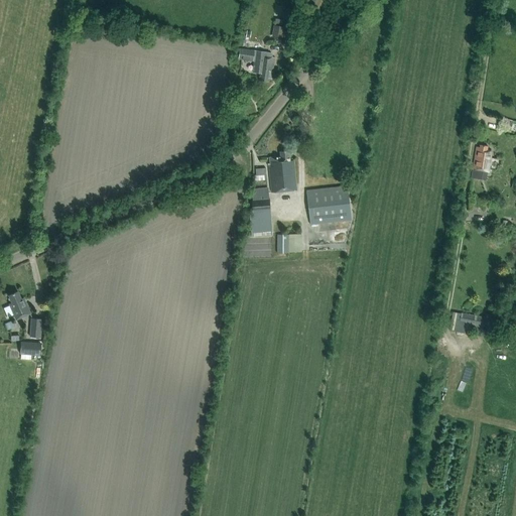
[(284,26),(273,24),(271,37),(282,38),(284,26)]
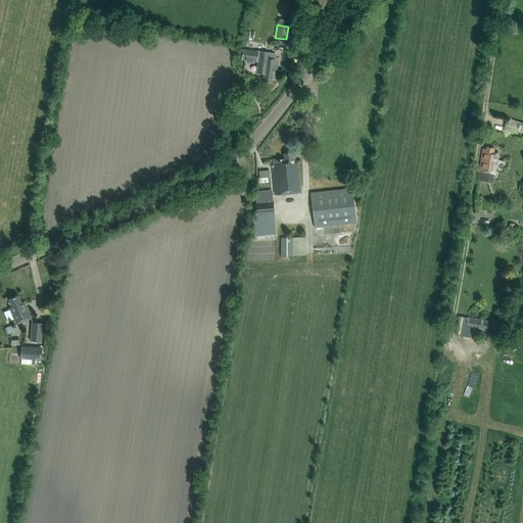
[(241,59),(254,61),(256,51),(243,49),(241,59)]
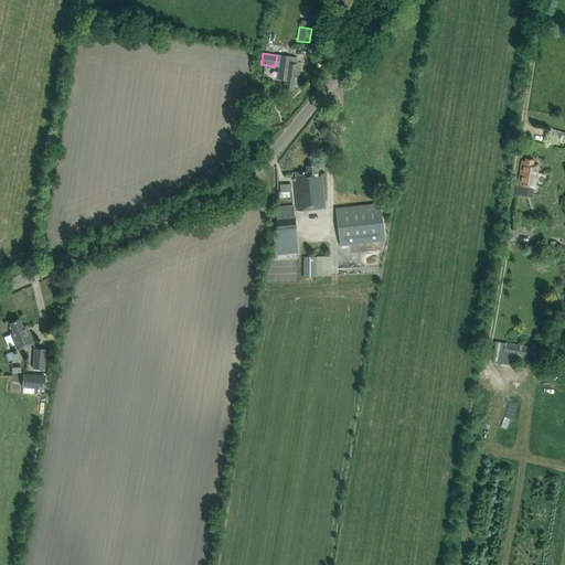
[(277,54),(277,55),(275,66),(278,66),(277,78),(286,80),(285,82),(284,82),(284,84),(285,84),(285,87),(294,88),(295,85),(299,86),(300,78),(298,77),(300,62),(292,61),(292,56),(277,54)]
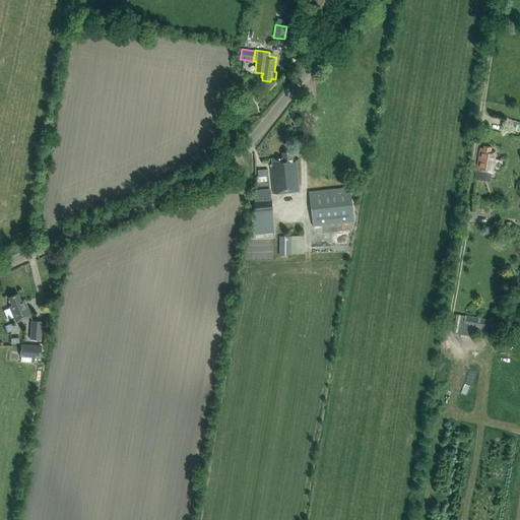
[(517,122),(506,119),(503,129),(514,132),(517,122)]
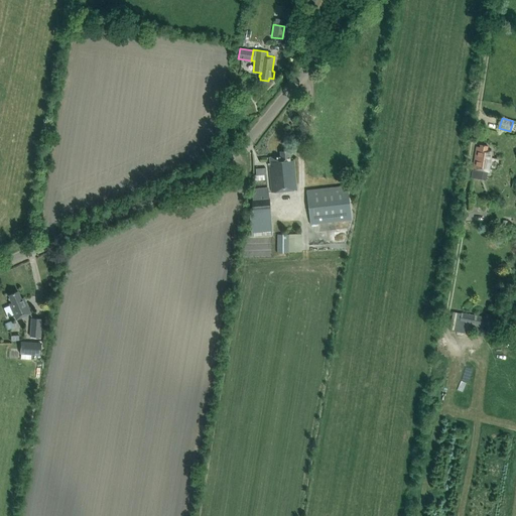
[(487,150),(488,146),(480,145),(479,149),(476,148),(473,170),(489,172),(492,151),(487,150)]
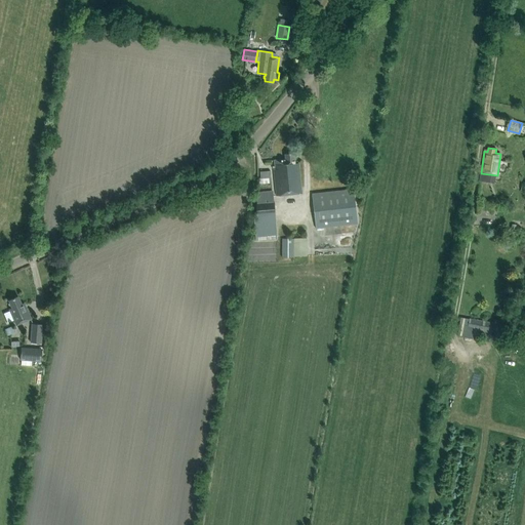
[(285,154),(285,159),(274,160),(275,168),(274,169),(277,196),(301,194),(298,163),(295,164),(294,153),(285,154)]
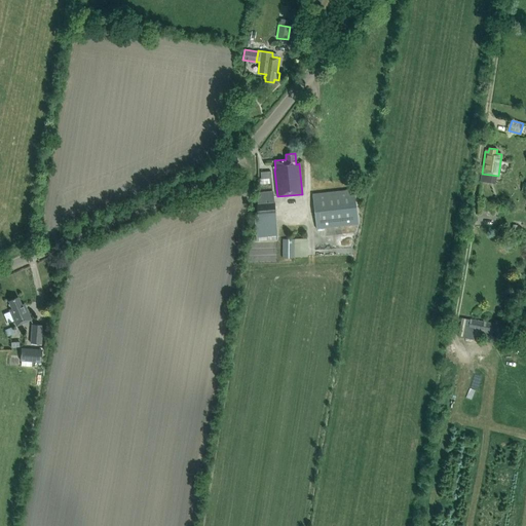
[(316,228),(358,224),(354,189),(312,194),(316,228)]
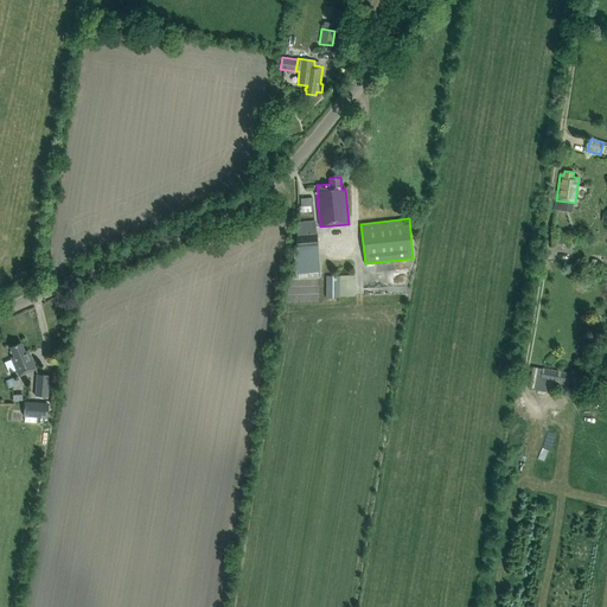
[(315,221),(296,222),(298,235),(295,235),(298,251),(319,249),(318,232),(317,232),(317,225),(315,221)]
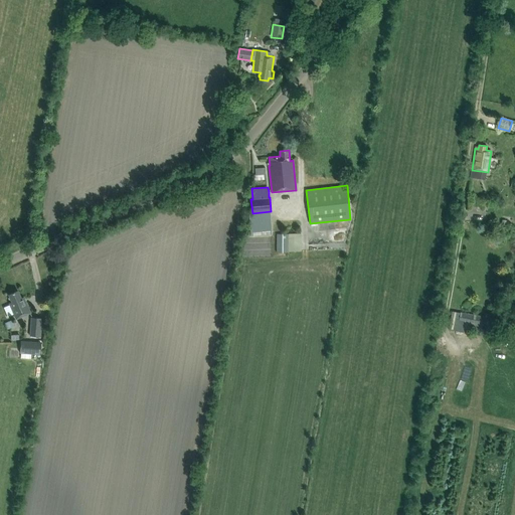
[(482,205),(482,208),(484,208),(485,201),(470,199),(469,203),(482,205)]
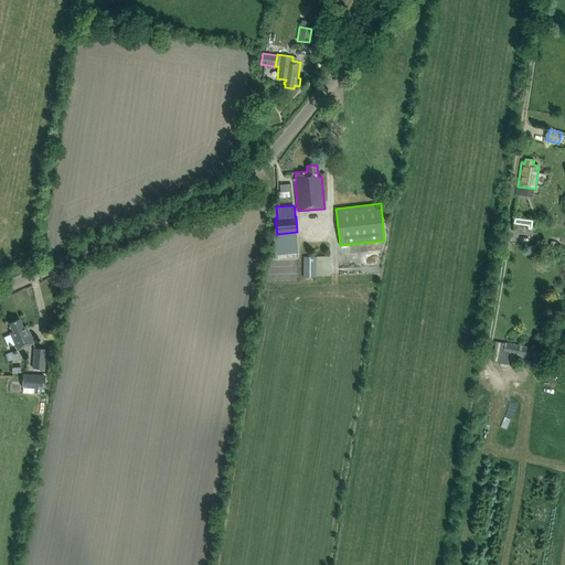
[(305,276),(331,275),(331,255),(304,255),(305,276)]
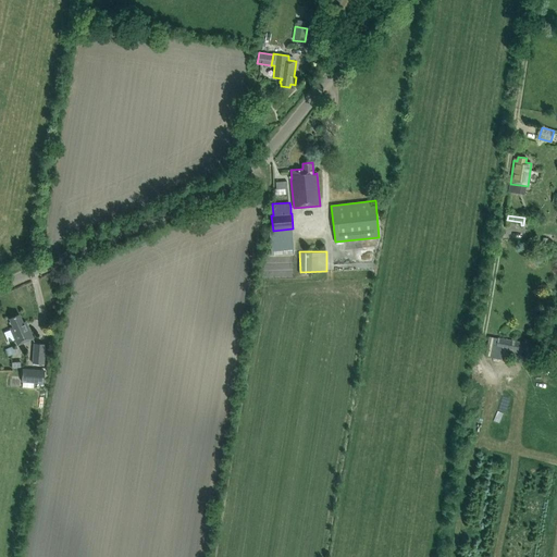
[(23,322),(20,314),(9,319),(13,326),(10,327),(17,345),(33,338),(25,321),(23,322)]
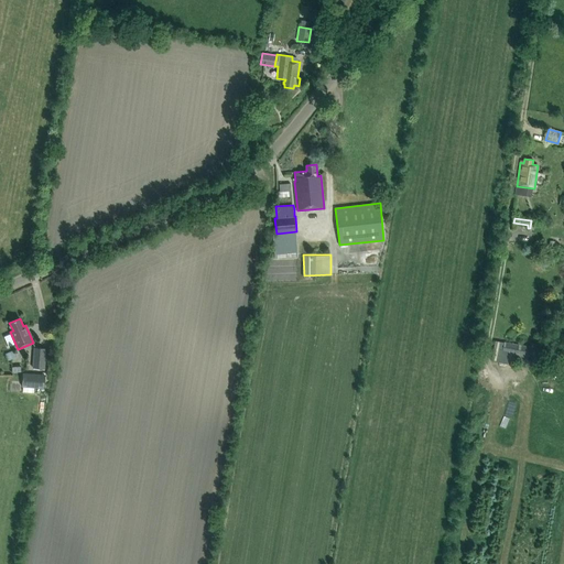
[(541,335),(548,336),(549,318),(542,318),(541,327),(539,327),(539,335),(541,335)]
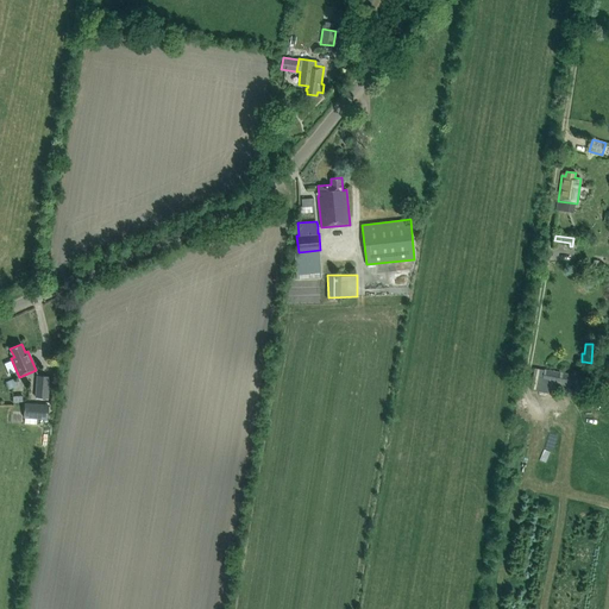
[(542,380),(573,385),(575,375),(544,370),(542,380)]
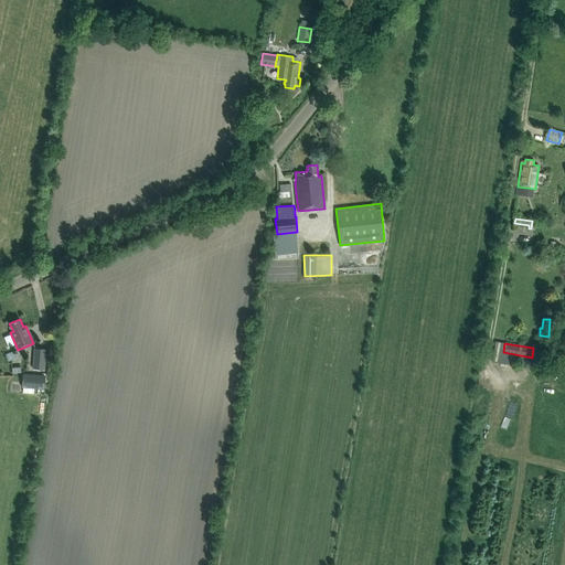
[(44,370),(45,350),(34,349),(33,369),(44,370)]
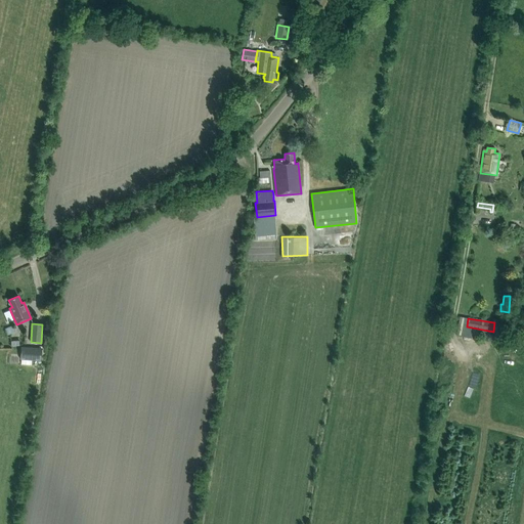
[(20,359),(41,360),(42,348),(22,347),(20,359)]
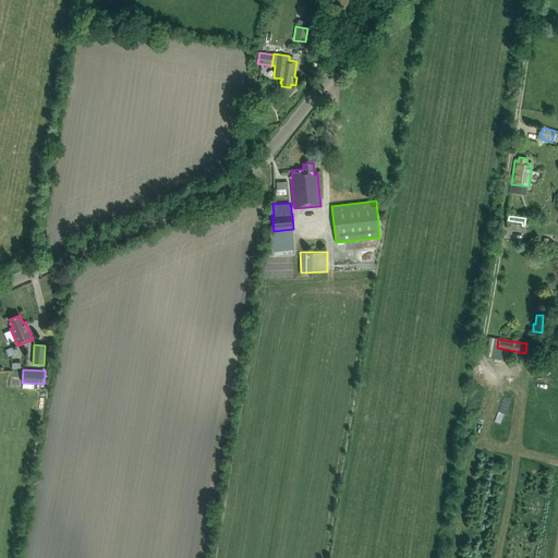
All buildings are outlined.
